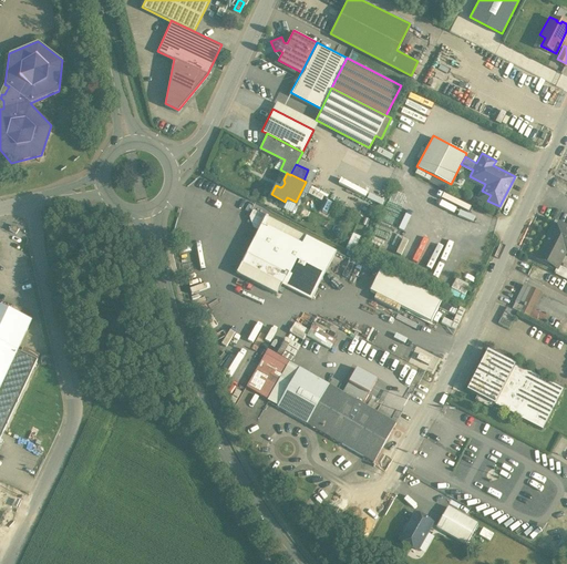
[(336,249),(253,207),(248,214),(253,226),(258,228),(236,270),(277,291),(281,283),(311,297),(336,249)]
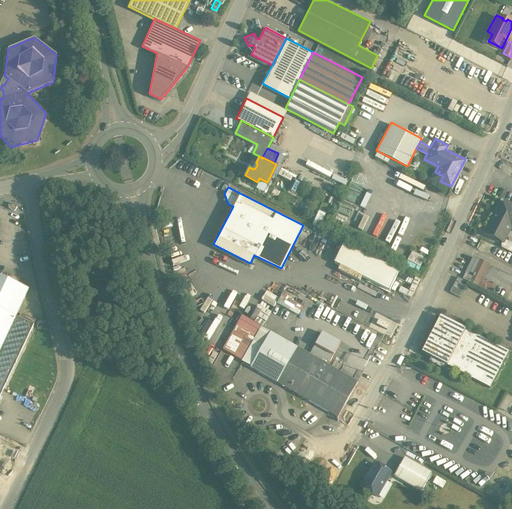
[(511,206),(511,207),(508,205),(508,203),(508,202),(507,201),(501,198),(495,209),(485,230),(503,239),(502,238),(509,225),(511,226),(511,206)]
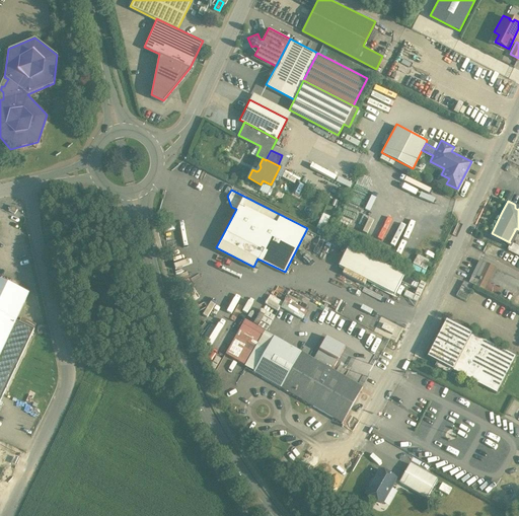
[(17,207),(11,204),(8,208),(14,212),(17,207)]
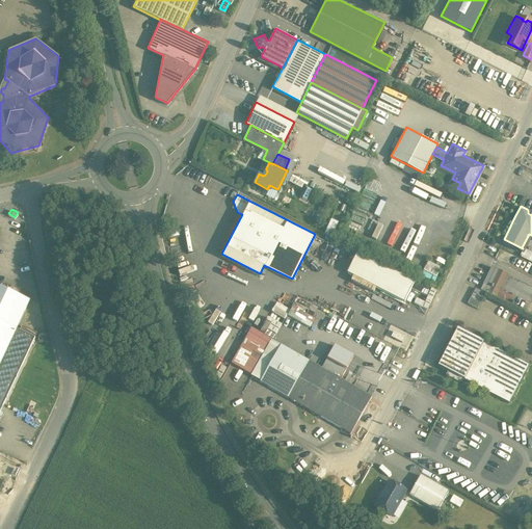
[(531,260),(531,252),(523,248),(520,255),(531,261),(531,260)]
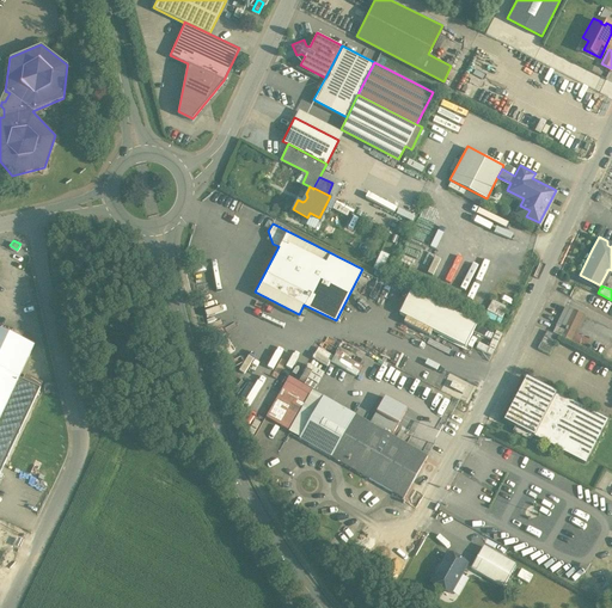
[(477,321),(411,288),(399,311),(465,344),(477,321)]
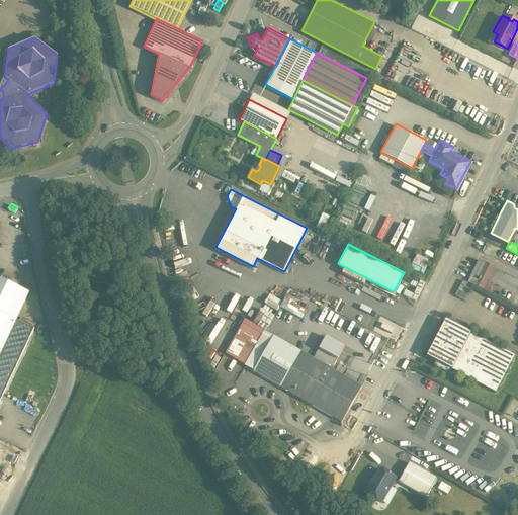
[(479,258),(467,280),(477,284),(482,286),(488,275),(493,265),(479,258)]
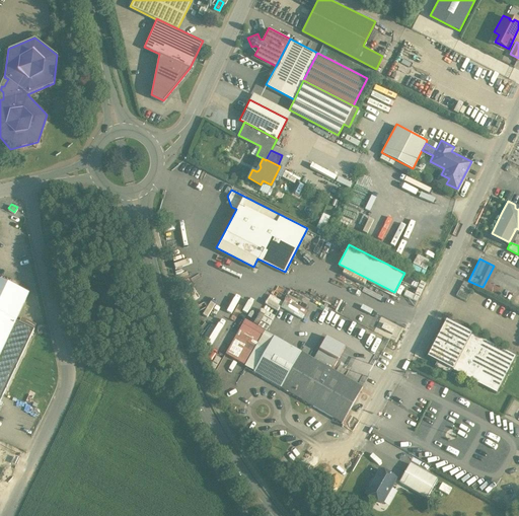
[(28,290),(0,277),(0,397),(33,326),(15,318),(28,290)]
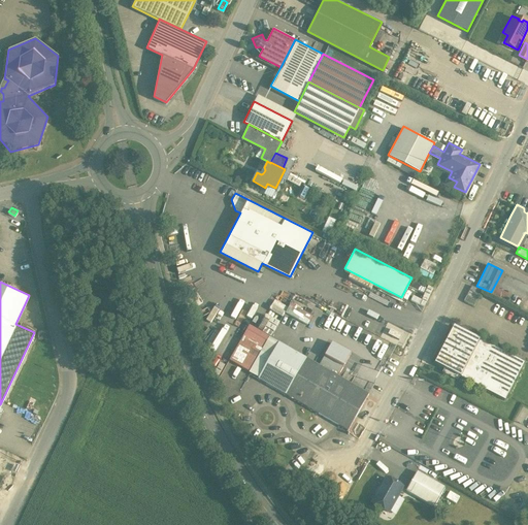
[(481,289),(471,284),(464,299),(473,304),(476,299),(475,298),(480,293),(481,289)]
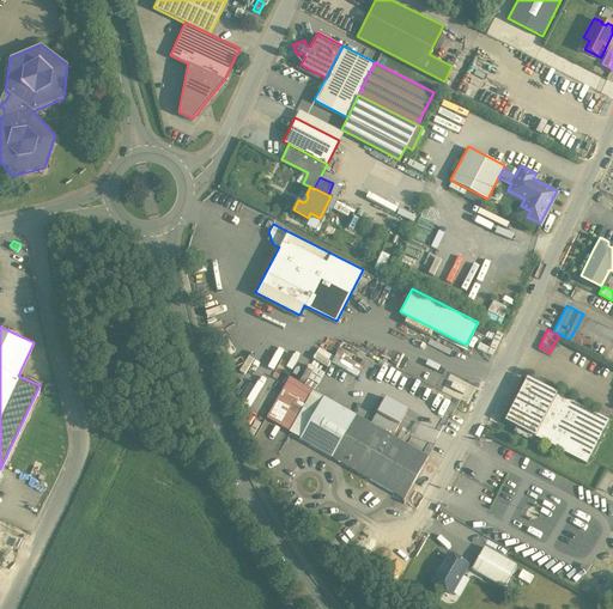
[(357,371),(362,361),(335,351),(332,360),(357,371)]
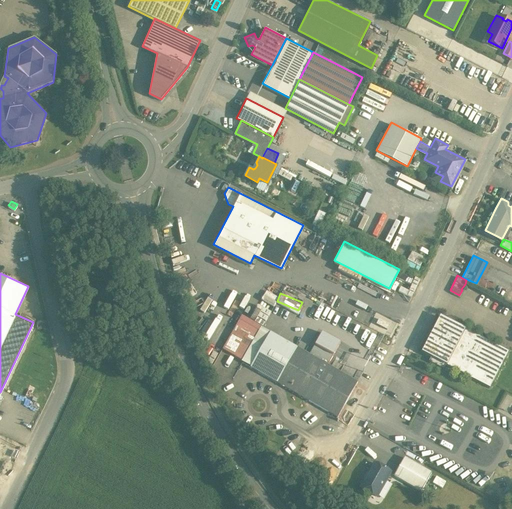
[(392,315),(377,308),(372,319),(387,326),(392,315)]
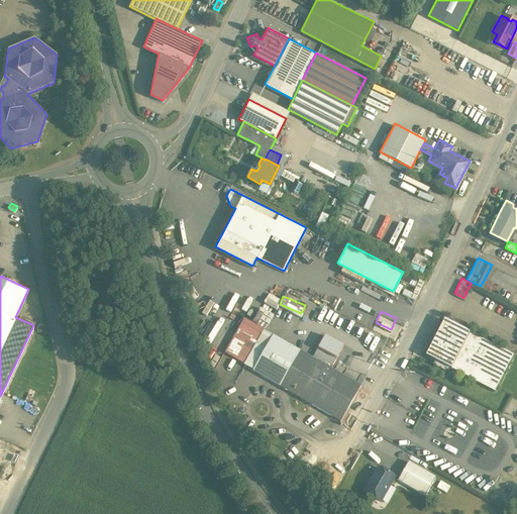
[(451,321),(443,317),(424,353),(433,358),(431,363),(433,364),(446,372),(450,367),(460,348),(470,330),(461,326),(463,323),(462,321),(455,317),(453,318),(451,321)]
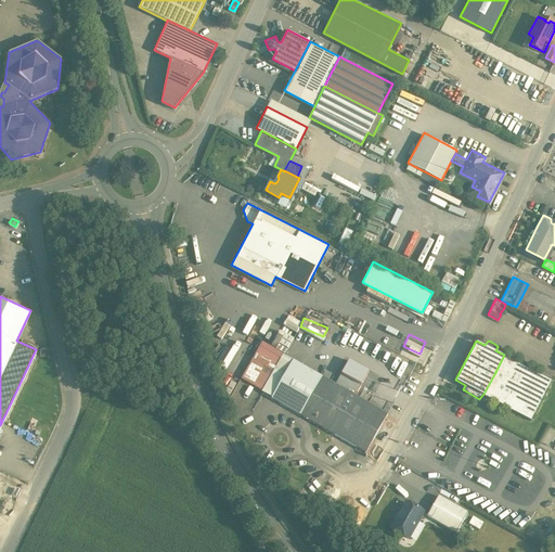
[(523,361),(518,362),(504,355),(494,374),(483,394),(499,401),(500,406),(504,403),(531,419),(551,379),(524,366),(523,361)]
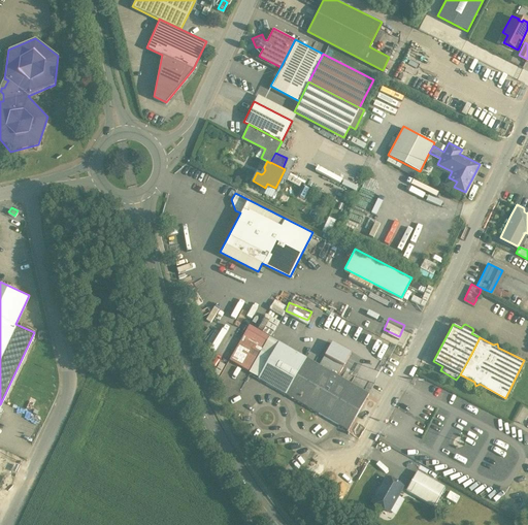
[(278,340),(258,376),(285,392),(305,356),(278,340)]
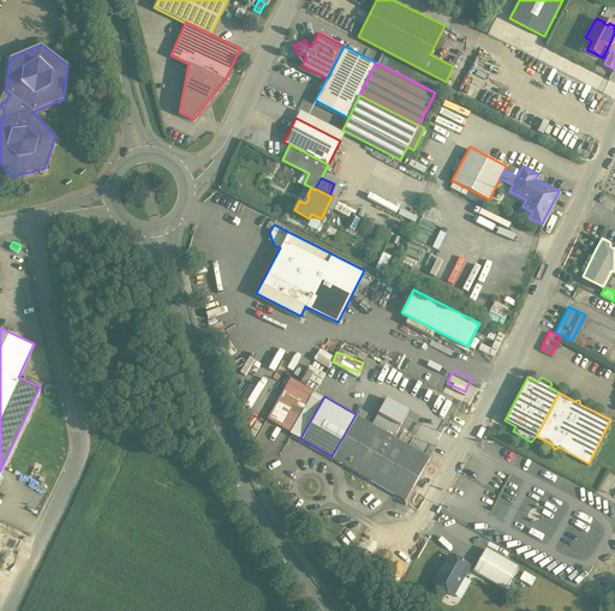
[(408,409),(386,396),(371,421),(394,435),(408,409)]
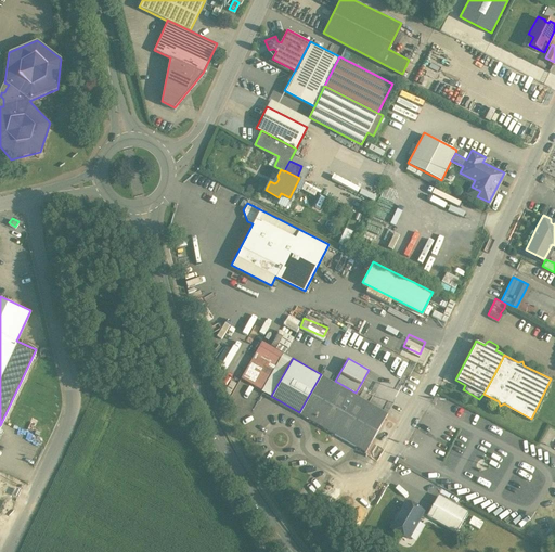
[(335,383),(321,374),(299,412),(365,450),(387,412),(356,394),(335,383)]
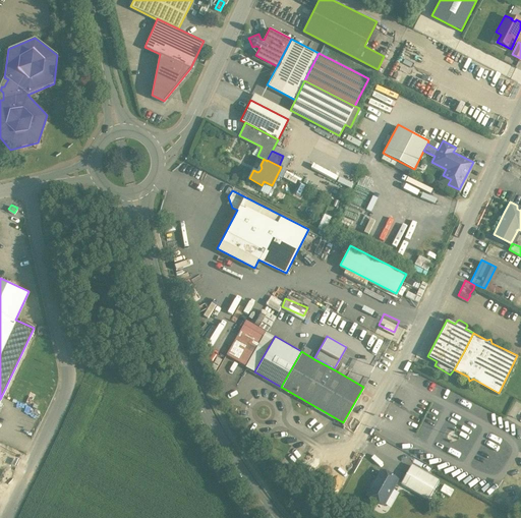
[(439,479),(411,464),(401,482),(428,498),(439,479)]
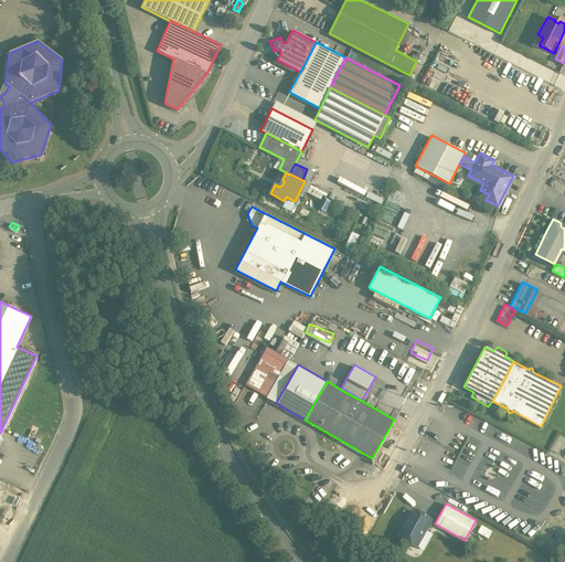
[(429,519),(414,509),(406,523),(398,537),(414,545),(429,519)]
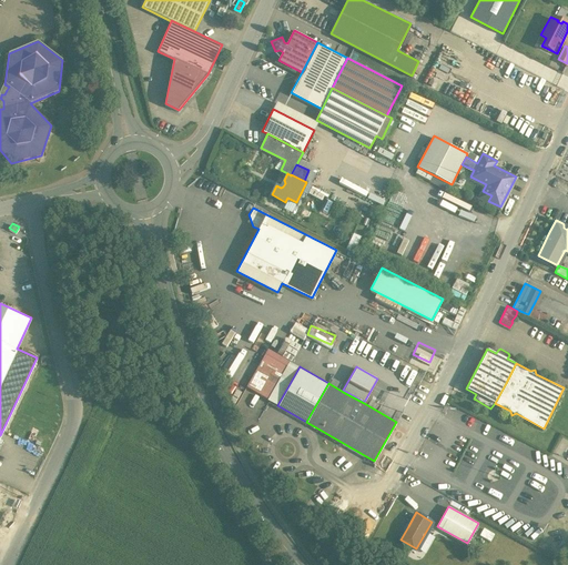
[(494,532),(484,526),(479,533),(490,540),(494,532)]
